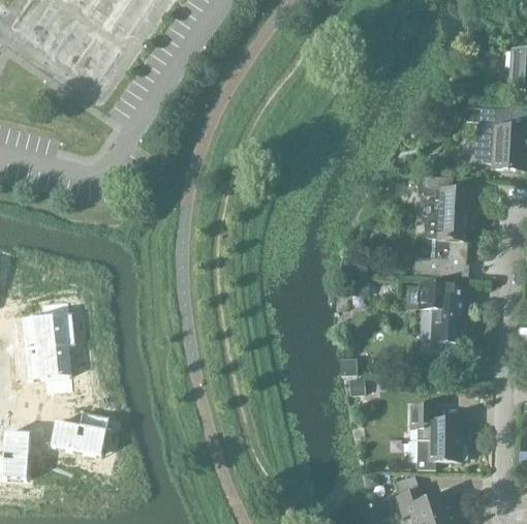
[(526,49),(510,48),(507,86),(526,87),(526,27),(526,49)]
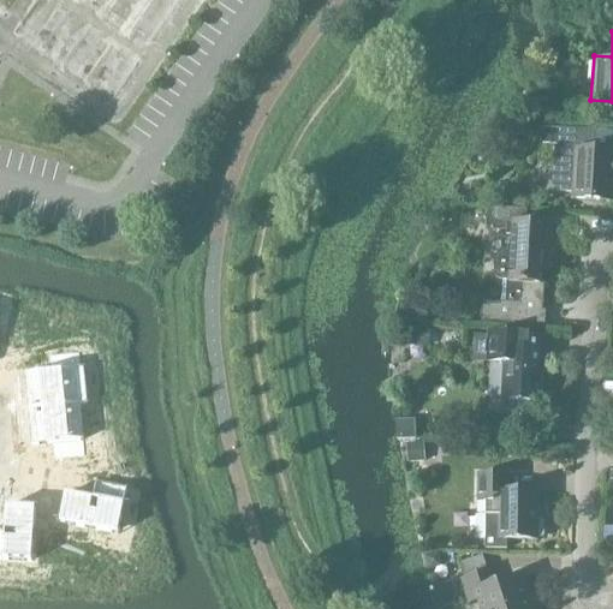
[(156,71),(172,82),(180,71),(165,60),(156,71)]
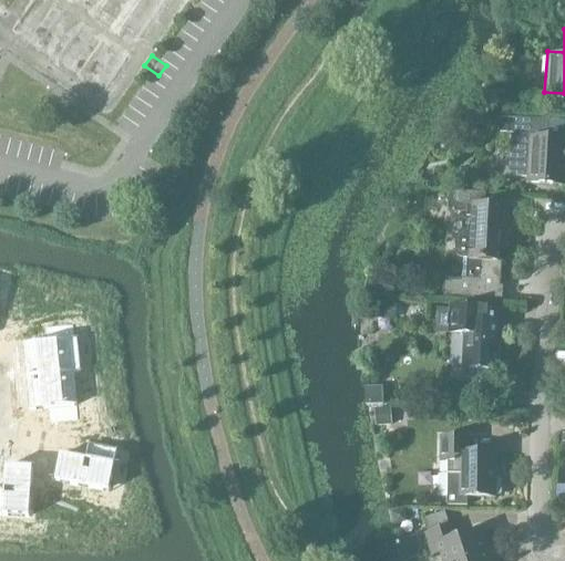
[(561,180),(563,136),(563,135),(544,134),(546,115),(513,113),(510,172),(528,173),(527,178),(561,180)]
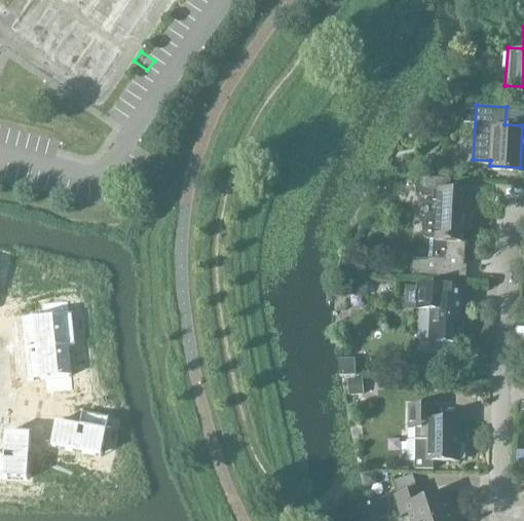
[(449,175),(415,173),(414,192),(437,193),(436,212),(426,212),(424,213),(422,214),(421,217),(420,229),(420,232),(422,234),(425,235),(431,236),(429,254),(411,253),(410,270),(464,273),(465,261),(462,261),(463,238),(459,238),(460,226),(468,227),(470,188),(448,187),(449,175)]
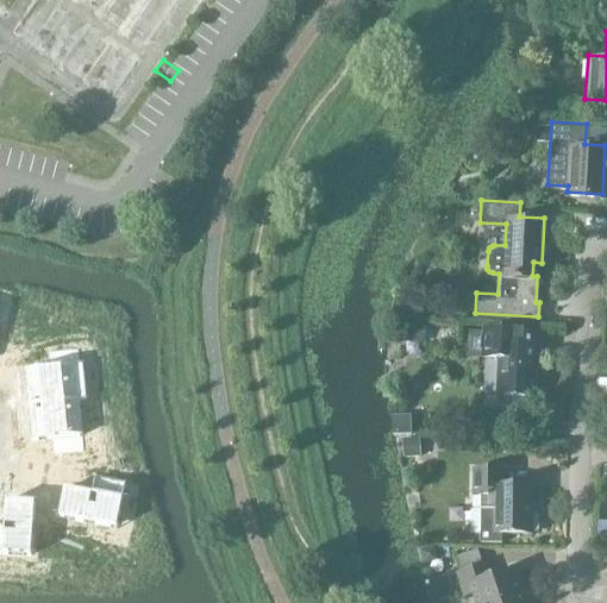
[(536,344),(533,344),(534,328),(482,325),(481,353),(498,355),(495,391),(533,394),(536,344)]
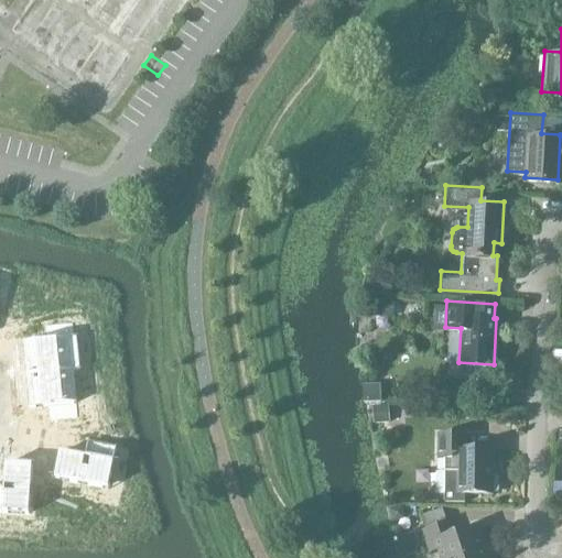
[(45,335),(20,337),(23,371),(73,365),(73,368),(79,367),(76,331),(73,332),(71,318),(43,320),(45,335)]
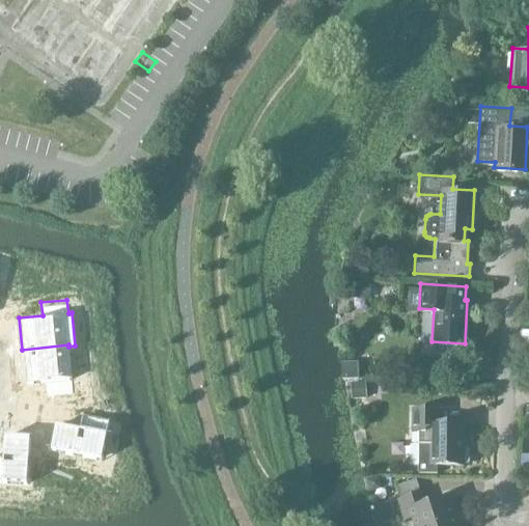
[(68,344),(22,350),(25,381),(44,380),(46,392),(72,390),(71,377),(72,377),(68,347),(68,344)]
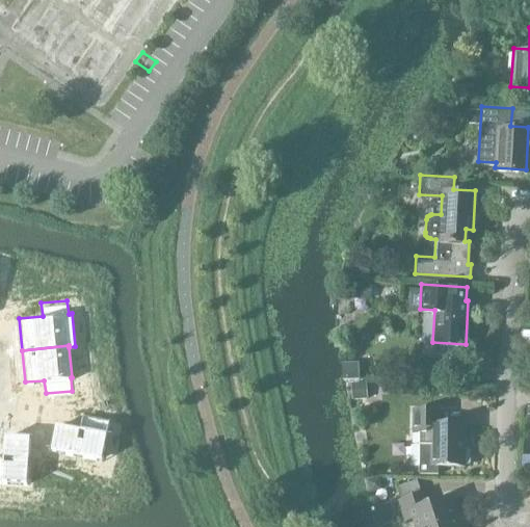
[(419,430),(418,471),(436,471),(436,463),(462,463),(462,462),(469,460),(469,447),(462,446),(464,421),(436,421),(436,407),(412,406),(412,429),(419,430)]
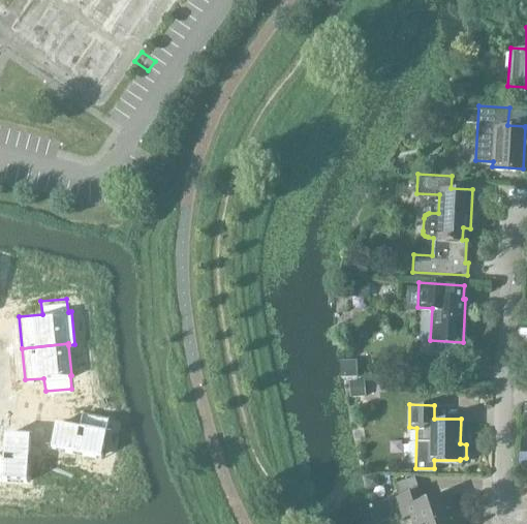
[(54,420),(49,445),(101,456),(109,415),(81,410),(78,424),(54,420)]
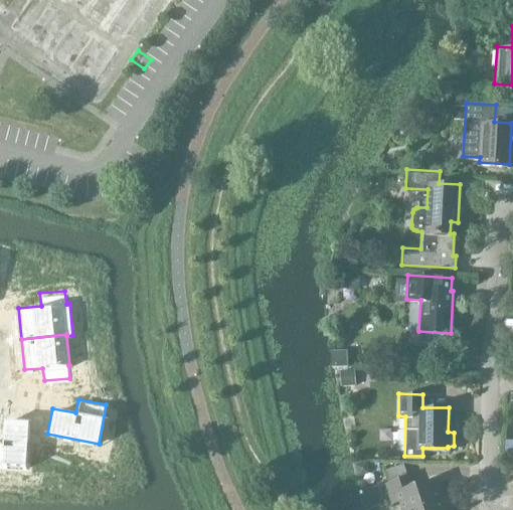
[(0,465),(25,467),(28,420),(3,418),(1,440),(0,440),(0,465)]
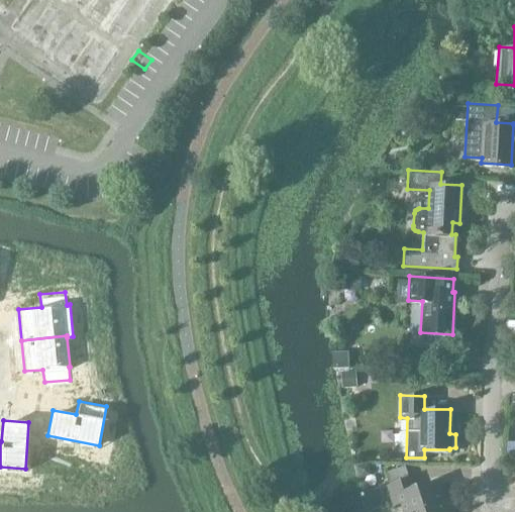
[(400,500),(404,511),(445,498),(443,498),(437,480),(439,479),(439,478),(413,487),(409,475),(386,483),(393,503),(400,500)]
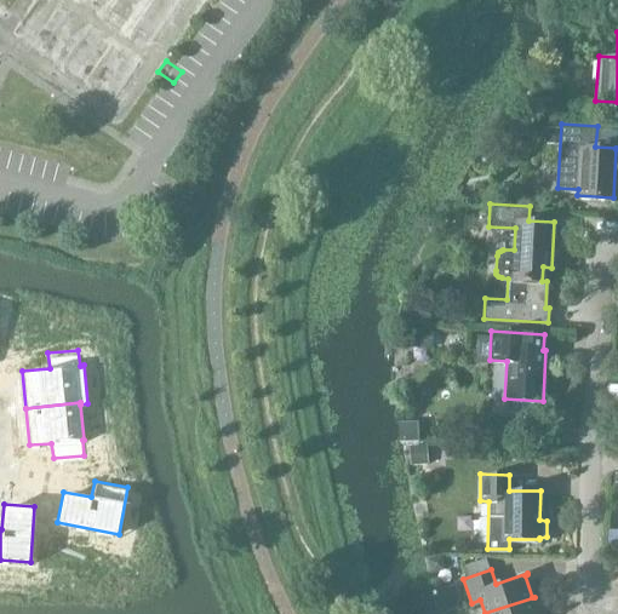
[(534,597),(485,613),(537,613),(532,598),(534,597)]
